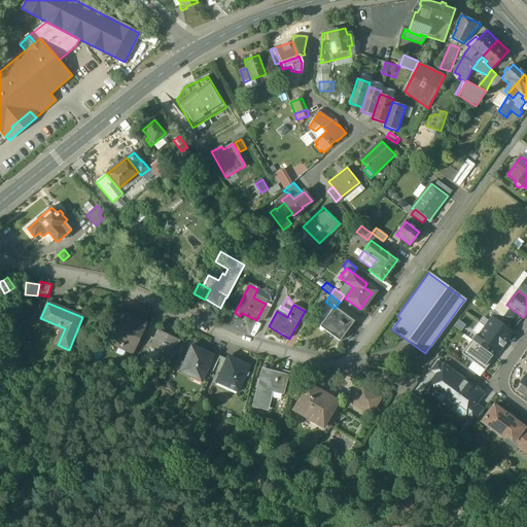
[(270,310),(264,307),(257,318),(264,321),(270,310)]
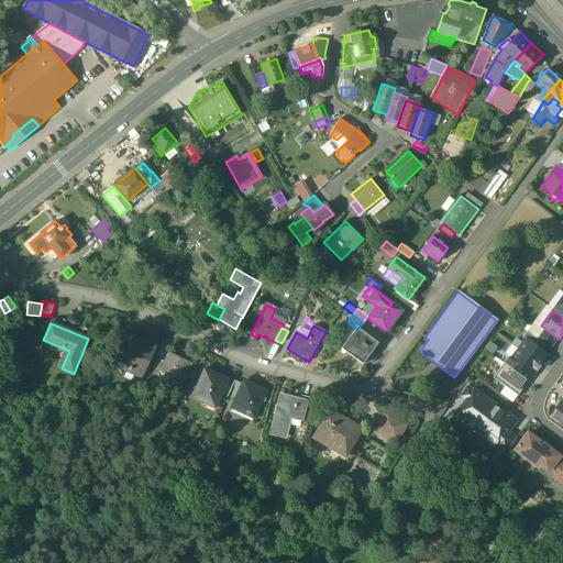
[(357,329),(355,328),(340,348),(361,363),(364,357),(367,360),(373,351),(371,350),(375,342),(357,329)]
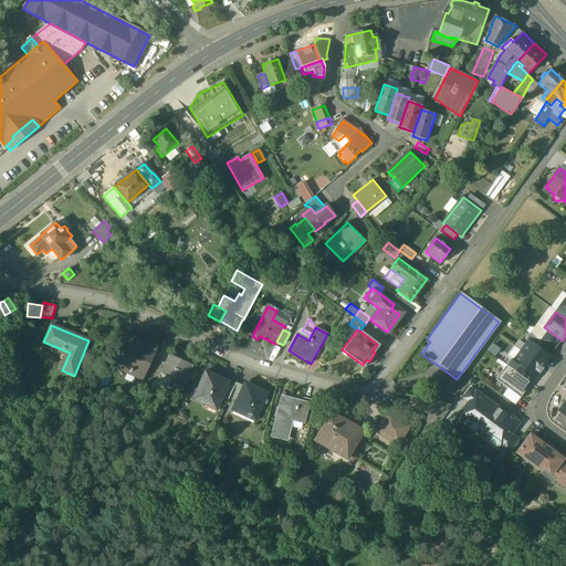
[(562,341),(547,331),(540,341),(542,343),(554,350),(562,341)]
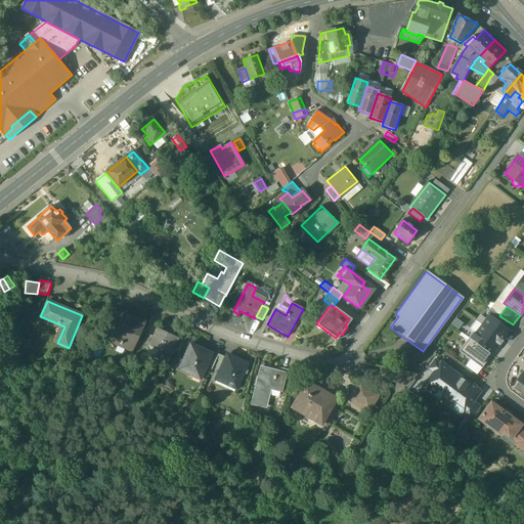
[(499,315),(490,308),(486,314),(489,316),(489,315),(498,322),(501,317),(499,315)]
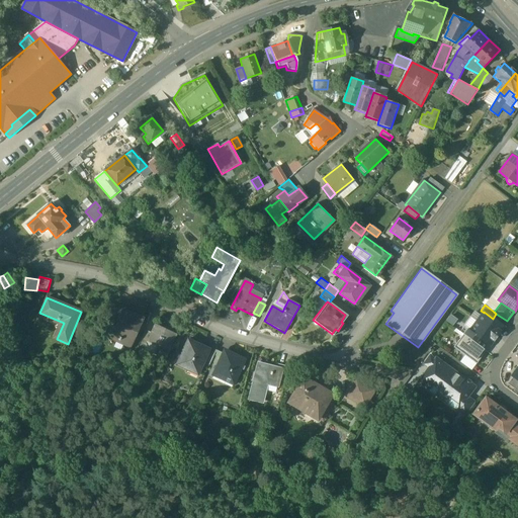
[(140,320),(121,311),(116,322),(117,323),(114,329),(111,328),(107,336),(117,340),(119,342),(119,341),(132,346),(136,336),(134,335),(140,320)]
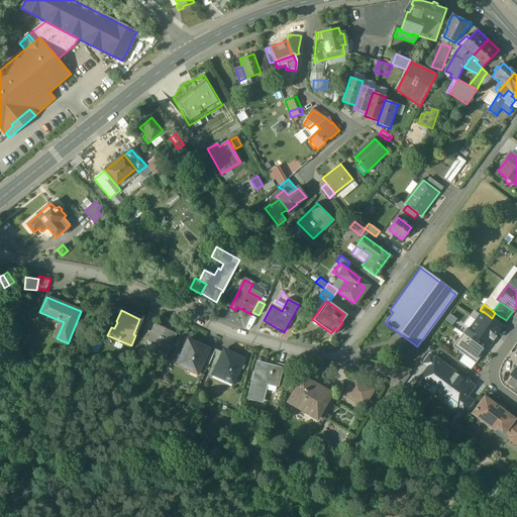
[(492,318),(483,311),(483,312),(476,321),(496,336),(503,326),(492,318)]
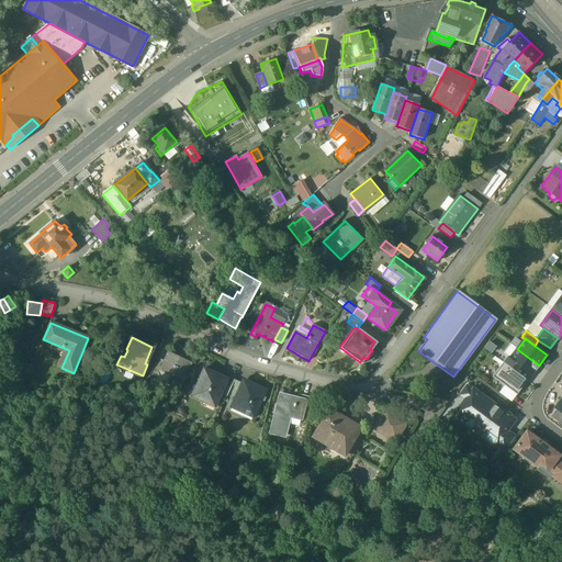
[(539,366),(517,349),(509,359),(519,367),(531,375),(539,366)]
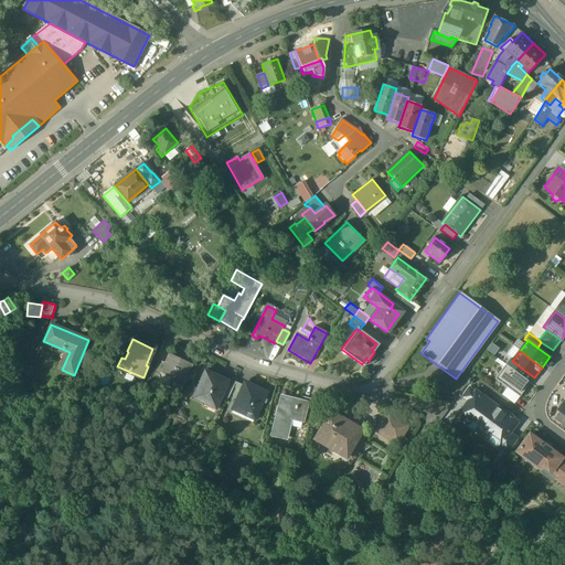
[(192,364),(169,354),(164,363),(156,382),(179,392),(192,364)]
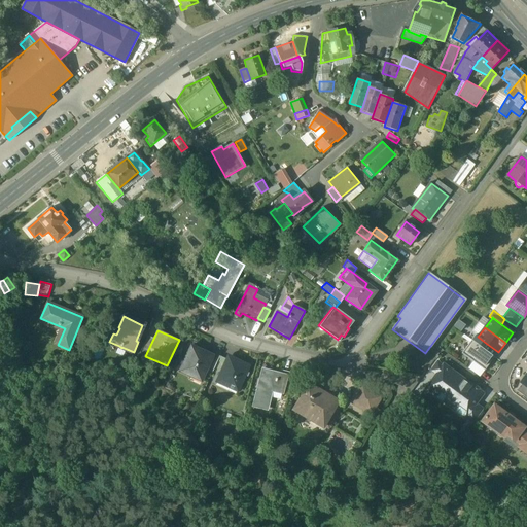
[(487,344),(478,337),(471,332),(468,338),(471,340),(483,348),(487,344)]
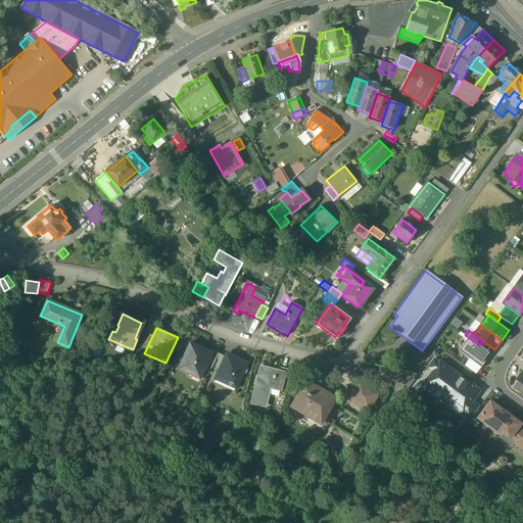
[(143,341),(139,350),(144,353),(152,336),(147,334),(143,341)]
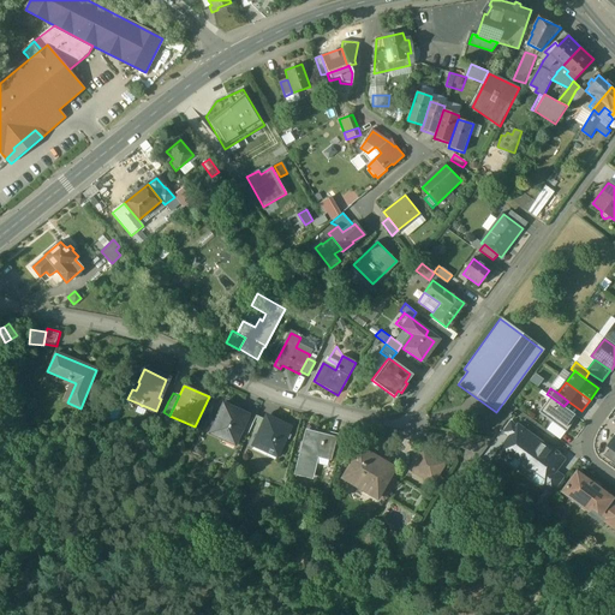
[(563,406),(550,396),(539,412),(566,433),(577,417),(563,406)]
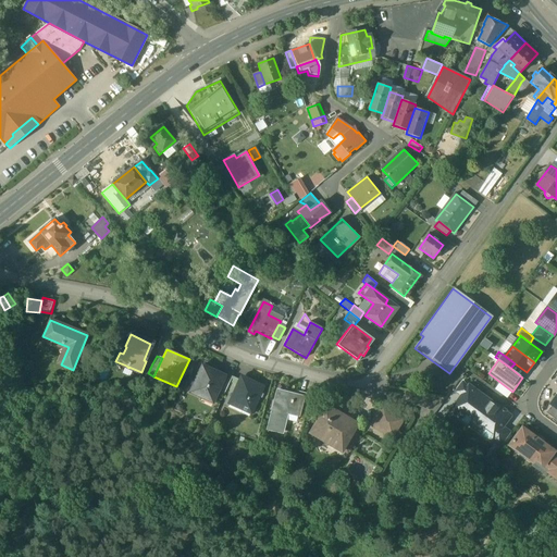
[(152,363),(146,361),(141,372),(147,375),(148,373),(152,363)]
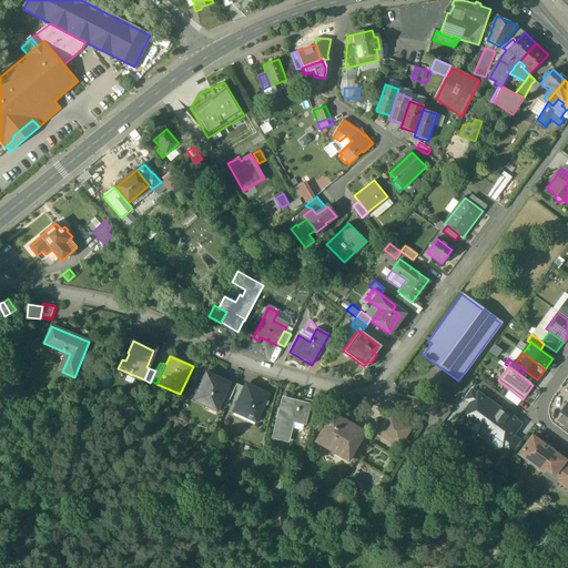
[(231,385),(206,373),(193,399),(206,406),(208,403),(219,408),(231,385)]
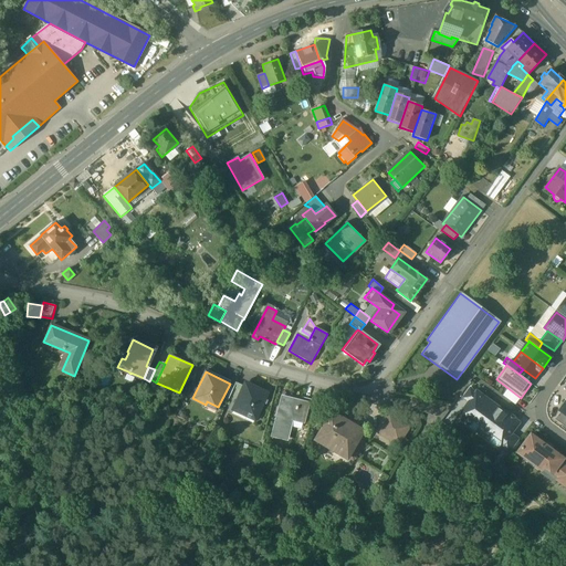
[(242,387),(236,384),(228,400),(236,404),(242,387)]
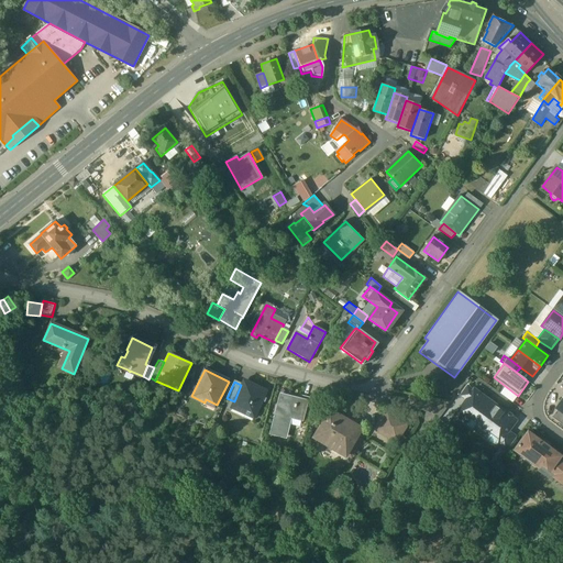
[(266,392),(243,382),(241,385),(234,401),(231,409),(254,419),(266,392)]
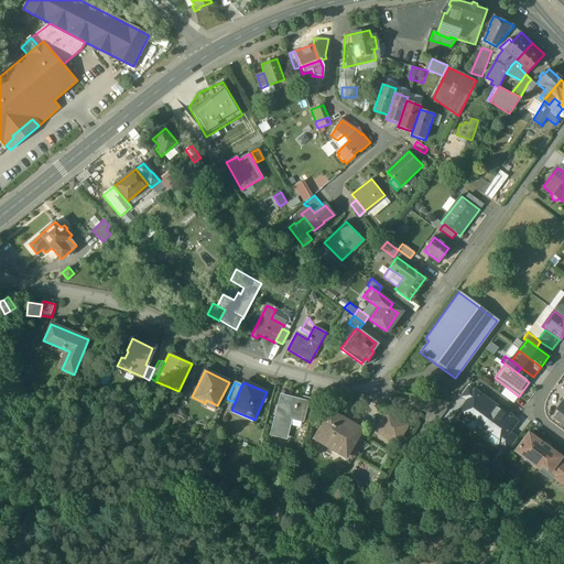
[(461,398),(466,402),(474,391),(468,387),(461,398)]
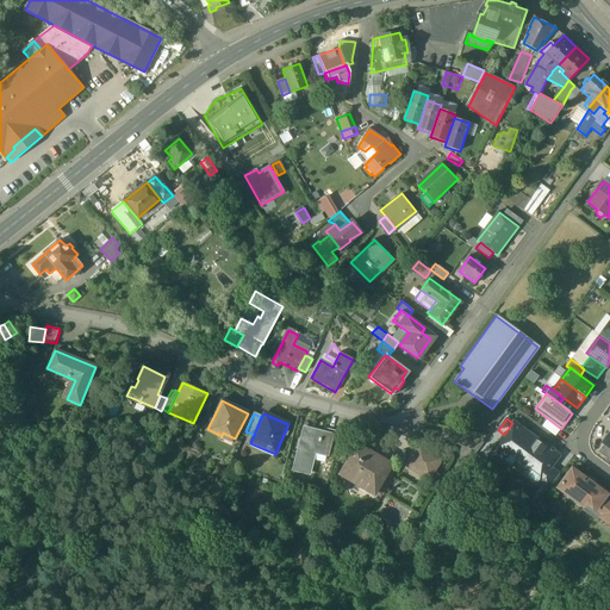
[(517,460),(534,437),(514,423),(512,423),(504,435),(493,449),(505,459),(510,454),(517,460)]
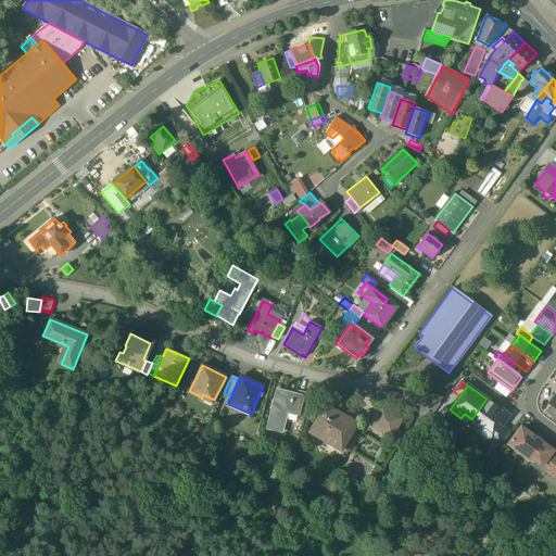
[(297,396),(277,391),(267,427),(280,431),(286,409),(298,413),(299,407),(302,397),(297,396)]
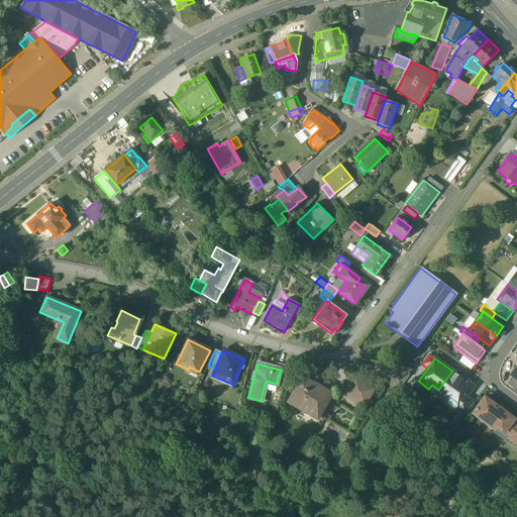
[(288,368),(277,365),(276,369),(281,370),(278,379),(285,381),(288,368)]
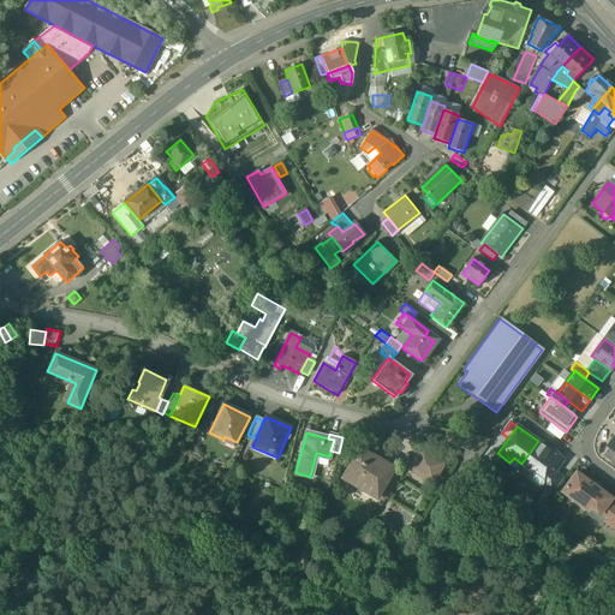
[(563,459),(538,441),(521,464),(518,469),(529,477),(533,472),(547,482),(555,471),(563,459)]
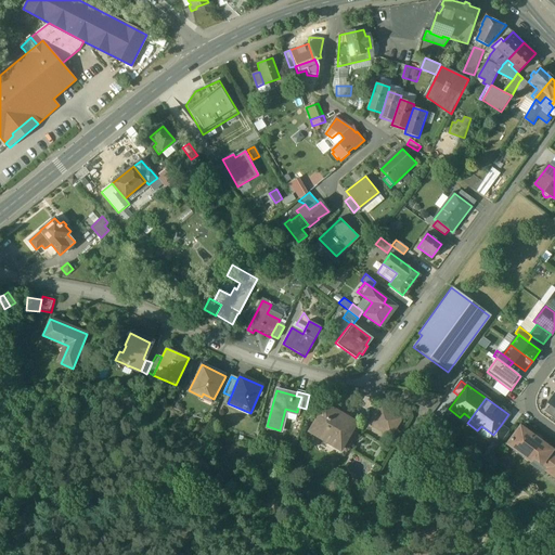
[(345,415),(325,404),(310,431),(341,450),(358,424),(351,420),(351,418),(345,414),(345,415)]
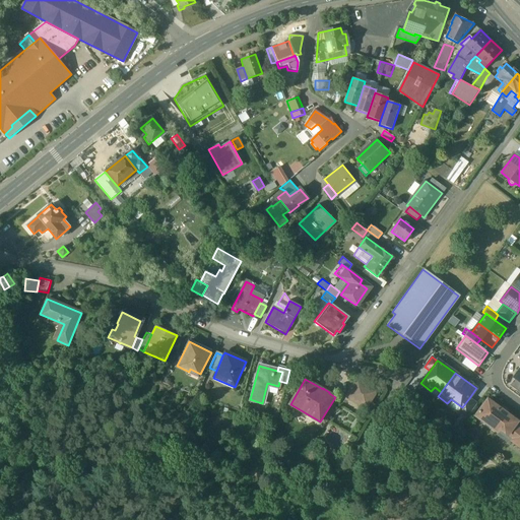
[(519,382),(515,379),(510,386),(519,393),(519,382)]
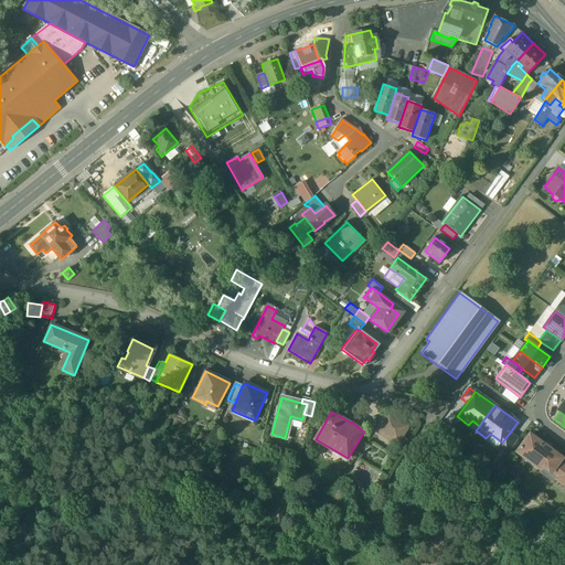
[(409,426),(388,413),(377,432),(398,445),(409,426)]
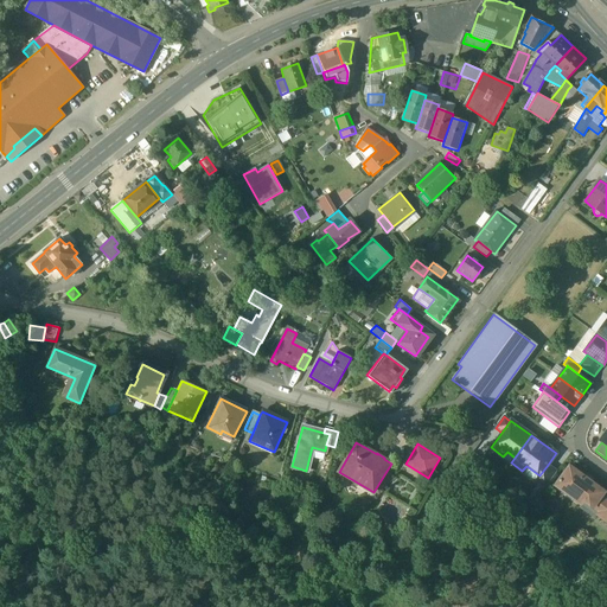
[(556,472),(548,465),(540,475),(535,481),(544,487),(556,472)]
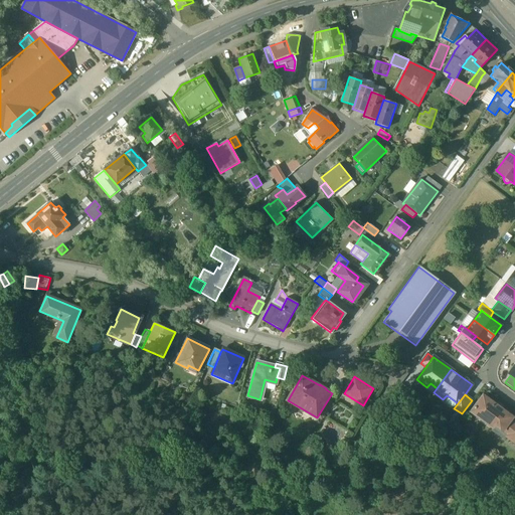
[(511,417),(483,397),(475,407),(474,406),(473,408),(474,409),(472,411),(492,426),(494,422),(502,430),(504,426),(508,421),(511,417)]
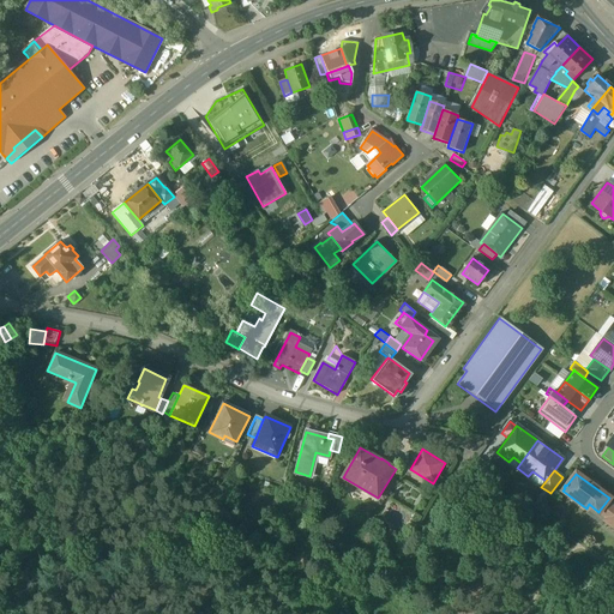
[(613,507),(606,503),(601,509),(608,513),(613,507)]
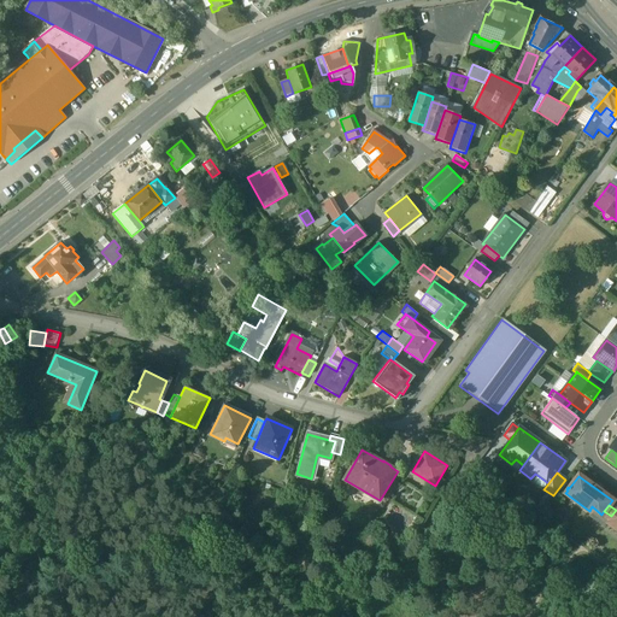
[(604,511),(601,515),(592,506),(589,511),(606,523),(611,516),(604,511)]
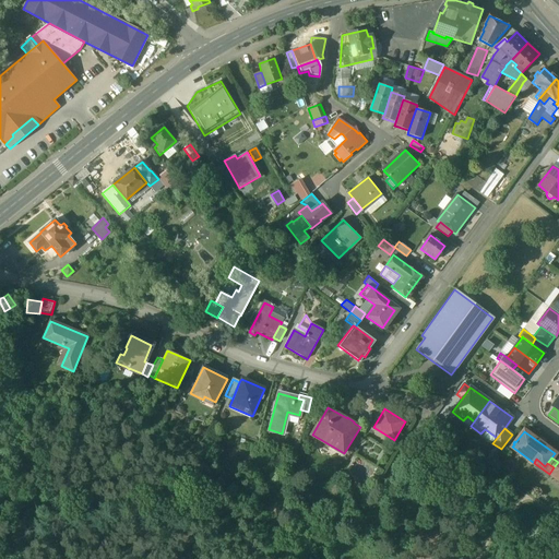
[(558,461),(558,462),(554,467),(549,474),(558,480),(558,461)]
